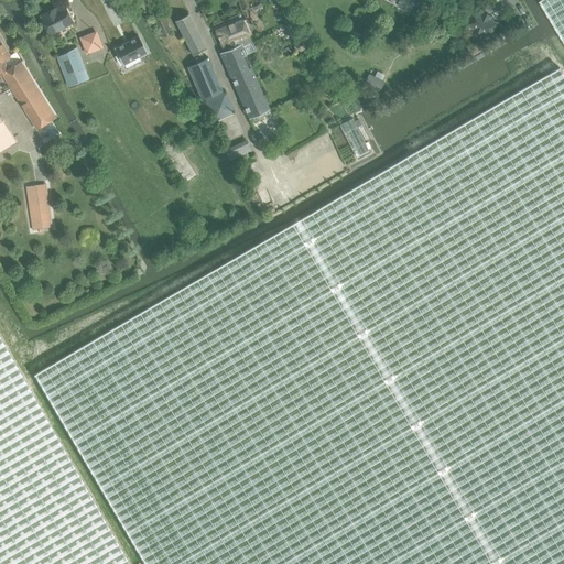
[(397,0),(396,4),(402,7),(401,8),(408,11),(408,10),(413,12),(419,0),(397,0)]
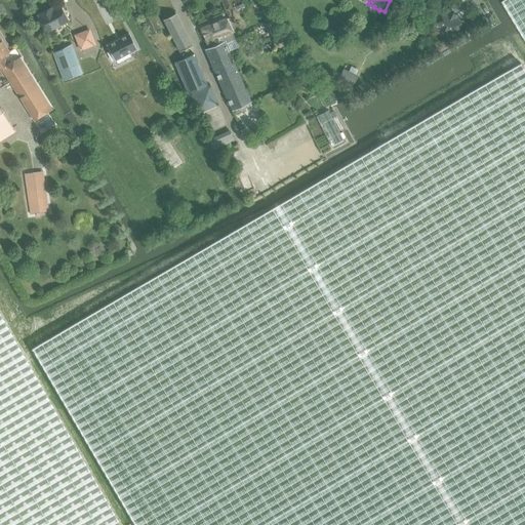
[(524,0),(505,0),(502,2),(524,38),(524,0)]
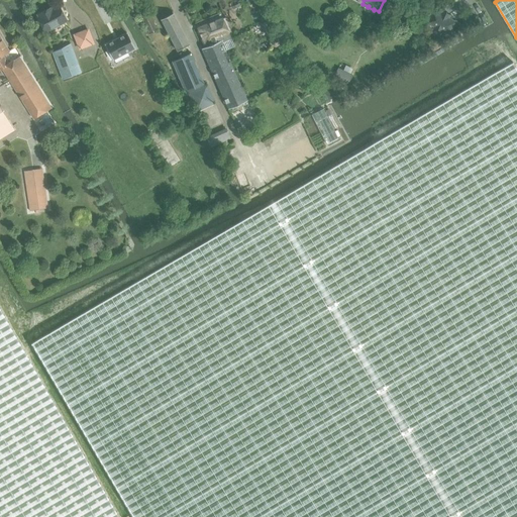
[(50,7),(36,14),(38,16),(36,17),(44,32),(67,21),(59,6),(52,9),(50,7)]
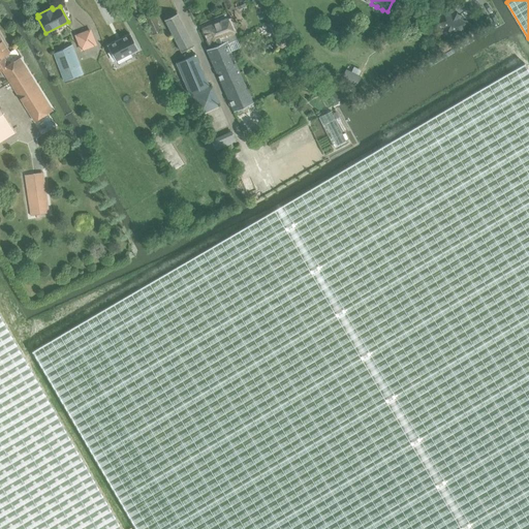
[(460,18),(452,13),(450,14),(443,10),(436,24),(461,36),(467,23),(459,19),(460,18)]
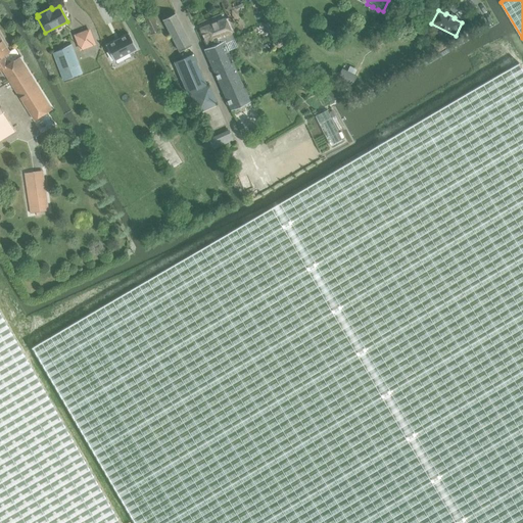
[(151,35),(160,30),(150,11),(142,16),(151,35)]
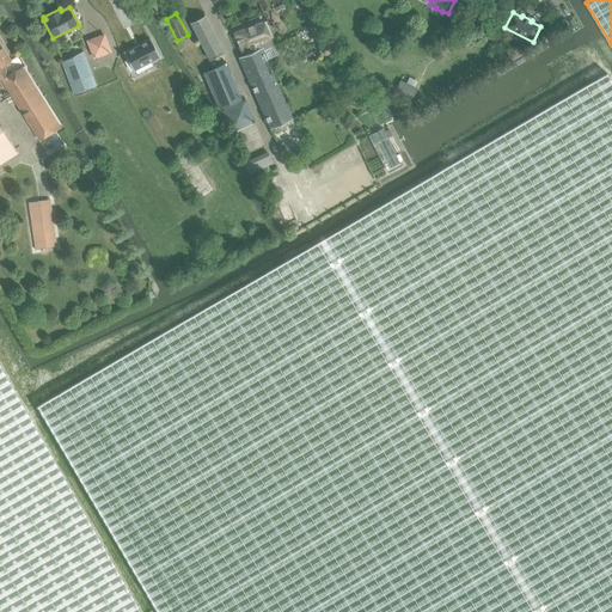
[(210,60),(224,53),(204,16),(191,23),(210,60)]
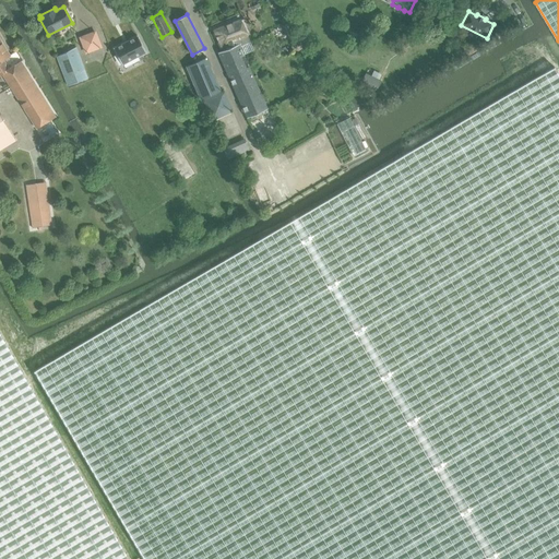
[(248,118),(268,108),(240,47),(250,43),(240,20),(215,31),(224,50),(218,52),(248,118)]
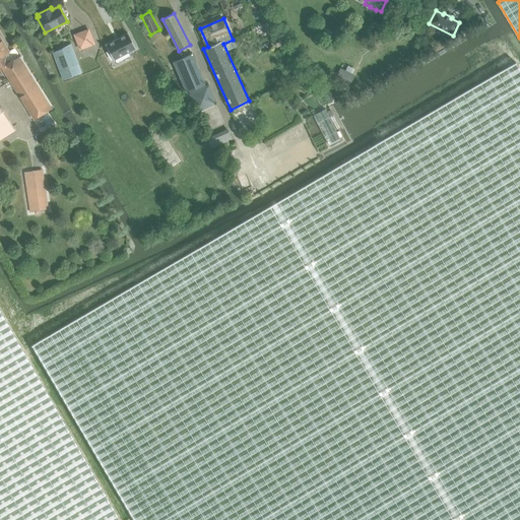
[(271,20),(263,24),(268,36),(276,31),(271,20)]
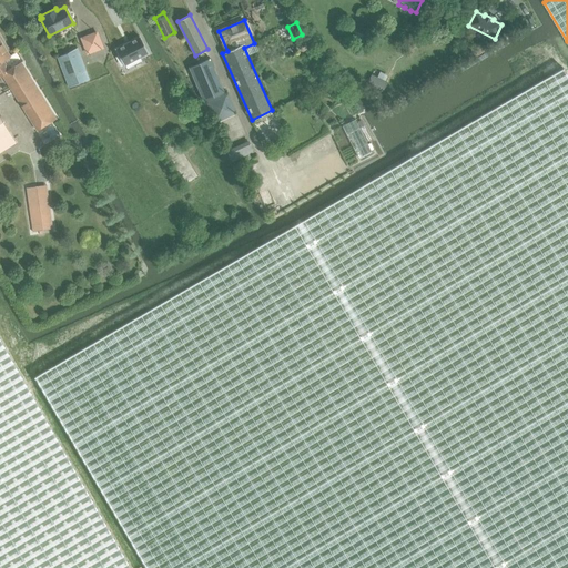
[(113,46),(122,63),(146,51),(138,33),(113,46)]
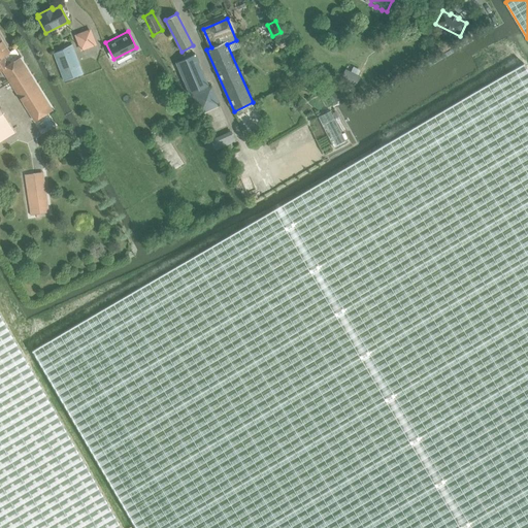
[(0,70),(1,69),(34,122),(52,110),(19,58),(7,65),(2,57),(8,53),(0,37),(0,70)]
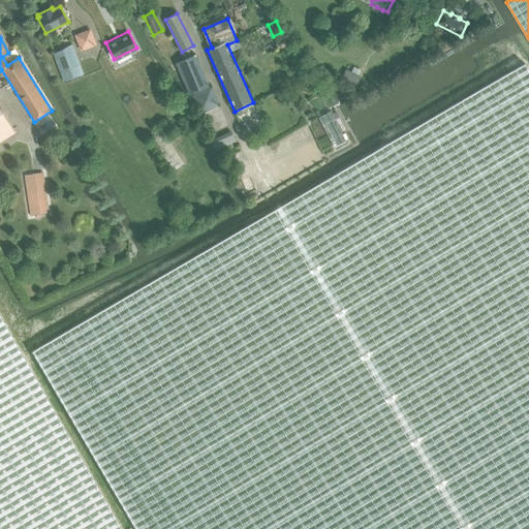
[(70,44),(52,53),(64,82),(83,73),(70,44)]
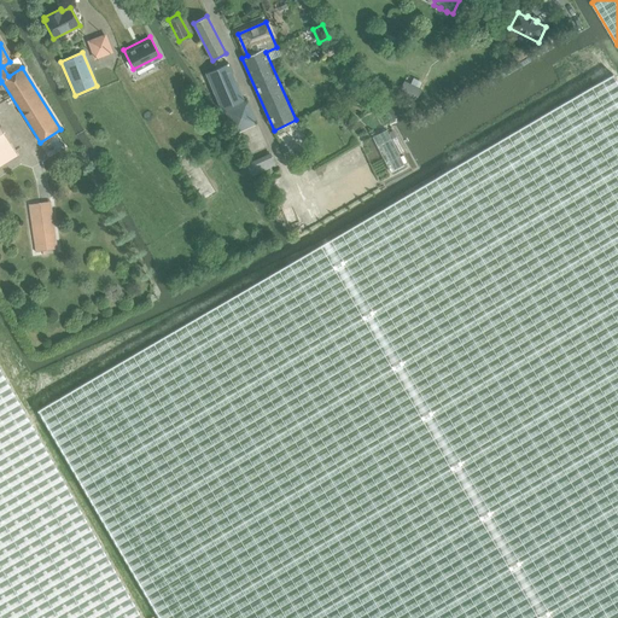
[(221,110),(243,100),(227,64),(205,74),(221,110)]
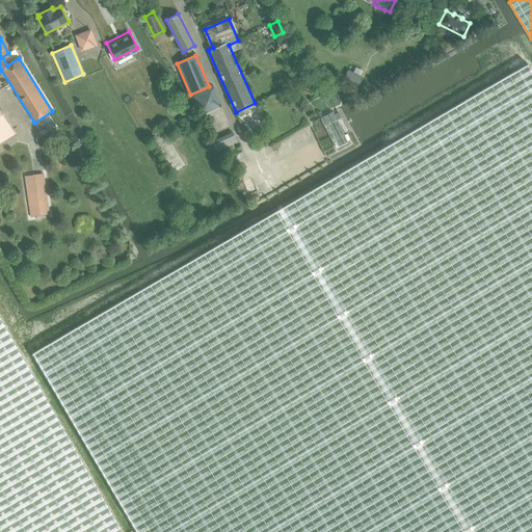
[(274,212),(33,353),(137,531),(531,531),(531,72),(527,63),(384,148),(368,157),(274,212)]
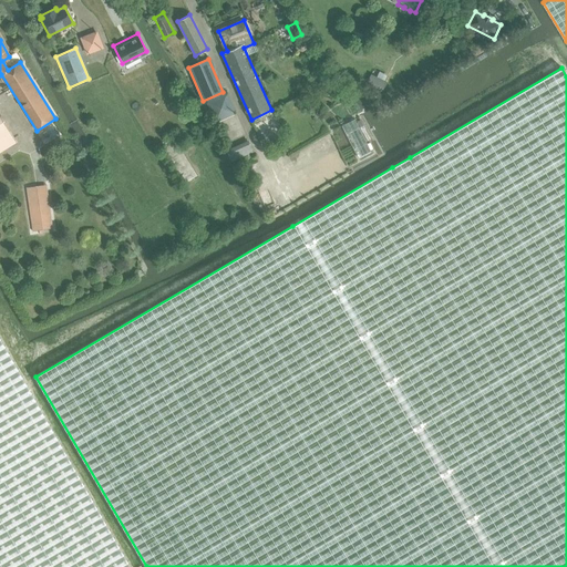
[(367,83),(382,91),(387,82),(384,81),(387,75),(379,72),(377,76),(371,74),(367,83)]
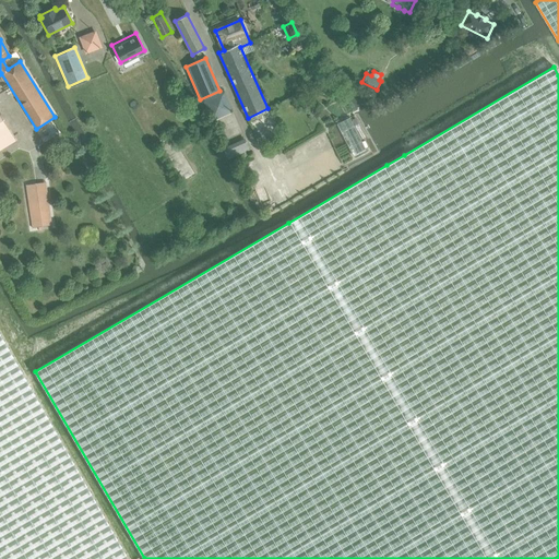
[(212,121),(233,111),(224,91),(203,99),(212,121)]
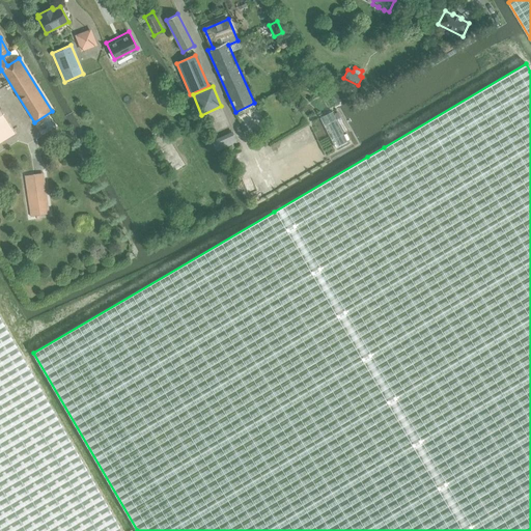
[(0,142),(15,134),(0,110),(0,142)]
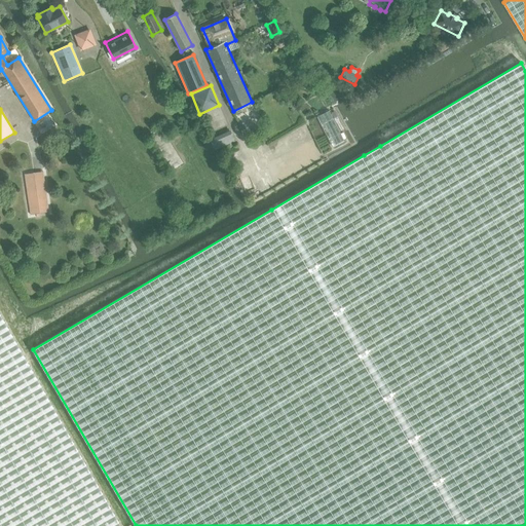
[(329,111),(316,117),(332,147),(344,141),(329,111)]
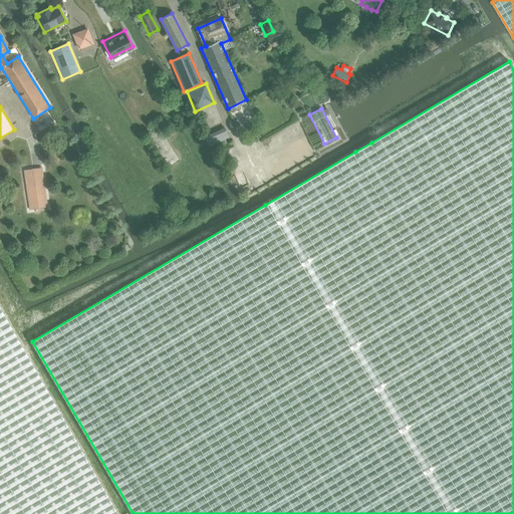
[(242,125),(236,129),(239,136),(245,133),(242,125)]
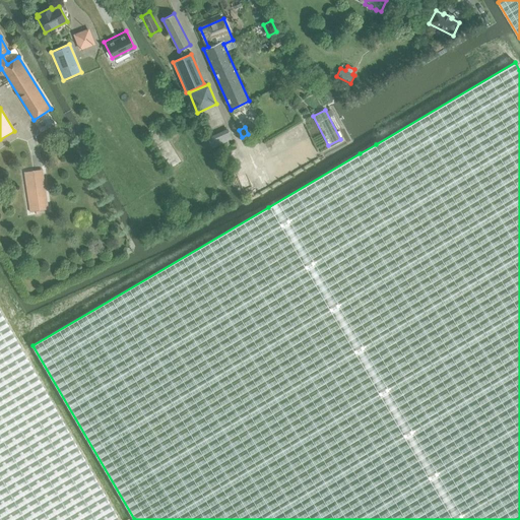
[(229,131),(208,140),(212,148),(212,147),(232,139),(229,131)]
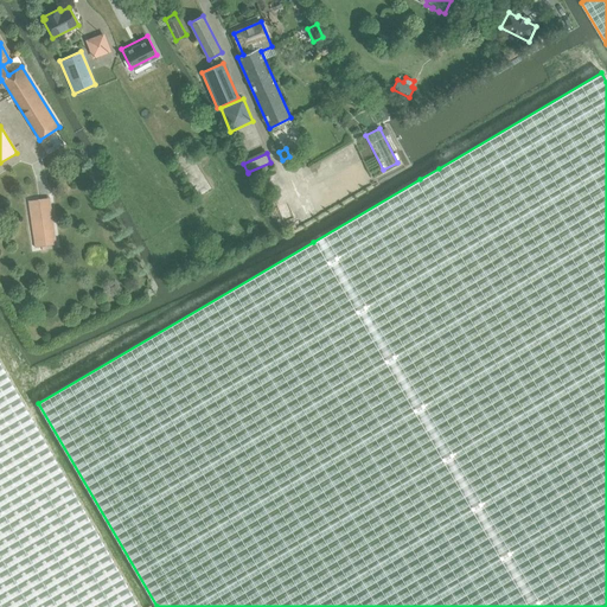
[(34,247),(45,247),(56,244),(50,197),(29,200),(34,247)]
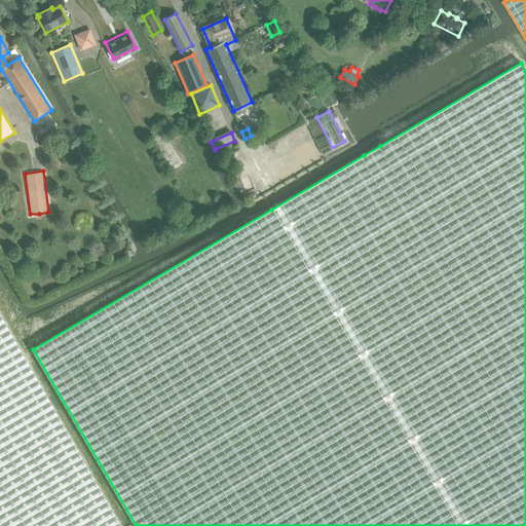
[(0,525),(121,525),(68,431),(0,312),(0,525)]
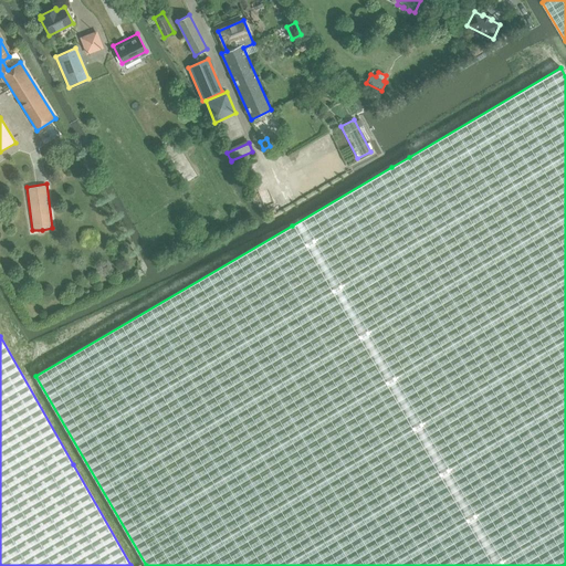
All buildings are outlined.
